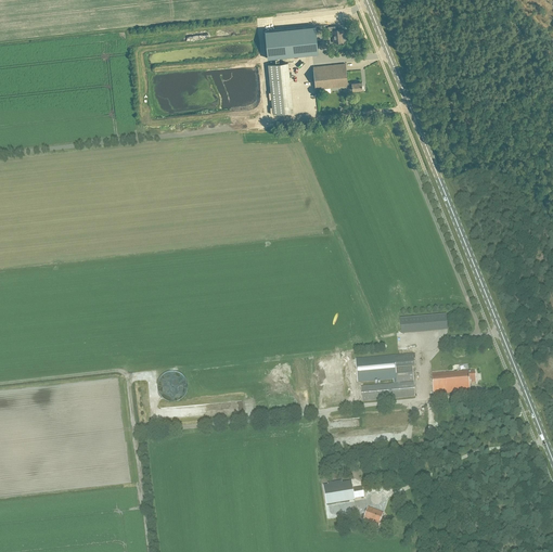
[(267,55),(317,50),(313,23),(265,28),(267,55)]
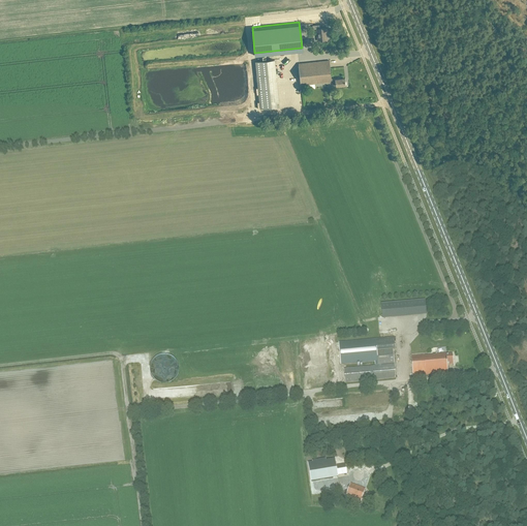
[(316,38),(326,37),(324,25),(318,26),(318,22),(311,23),(311,26),(315,26),(316,37),(316,38)]
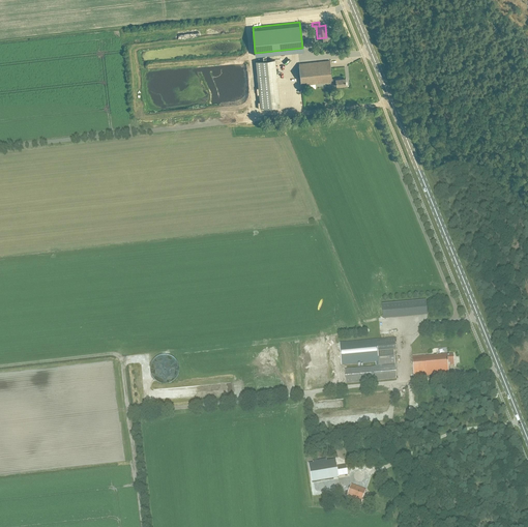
[(273,57),(257,58),(262,105),(271,104),(267,61),(274,60),(273,57)]
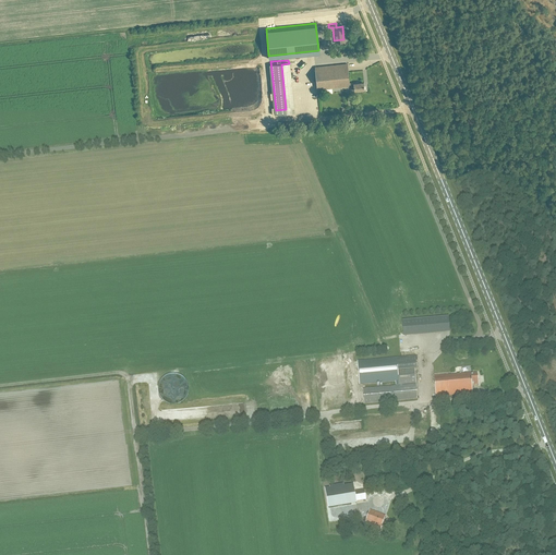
[(353,87),(363,86),(362,79),(352,80),(352,79),(348,80),(346,61),(313,64),(315,86),(348,83),(352,82),(353,87)]
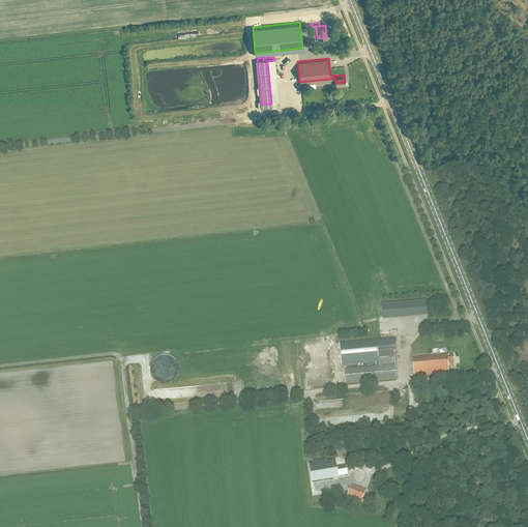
[(381,301),(382,317),(426,314),(424,298),(381,301)]
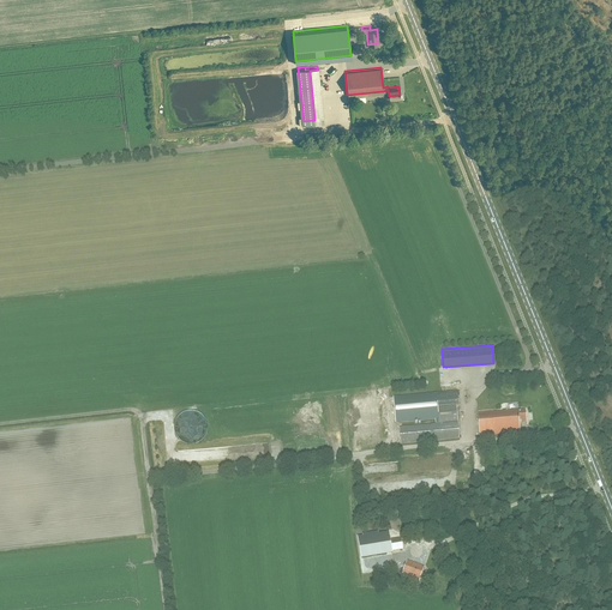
[(429,397),(429,403),(394,405),(397,440),(457,435),(454,394),(429,397)]
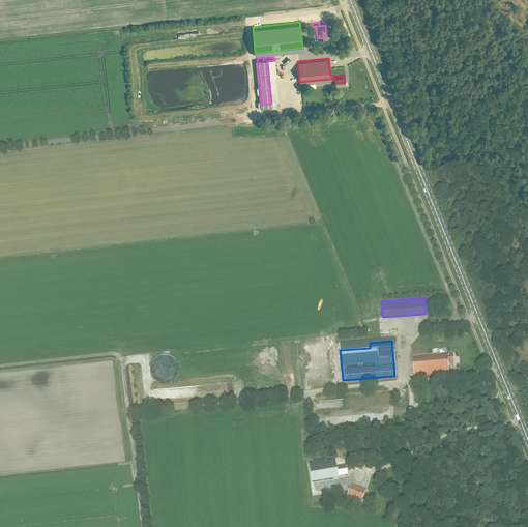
[(446,363),(452,362),(451,352),(447,352),(422,354),(422,353),(410,354),(412,374),(446,371),(446,363)]
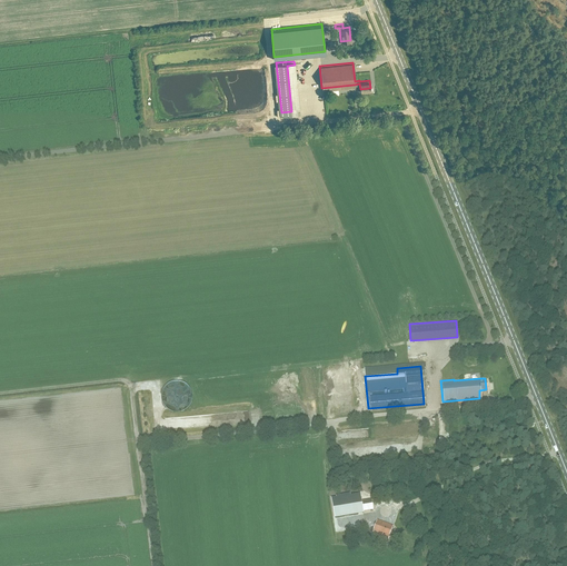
[(249,408),(209,411),(210,421),(229,419),(229,415),(249,414),(249,408)]
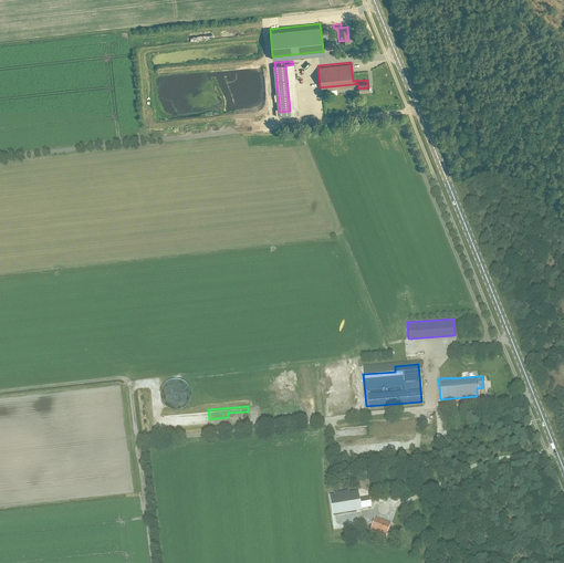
[(379,429),(378,421),(369,423),(371,431),(379,429)]
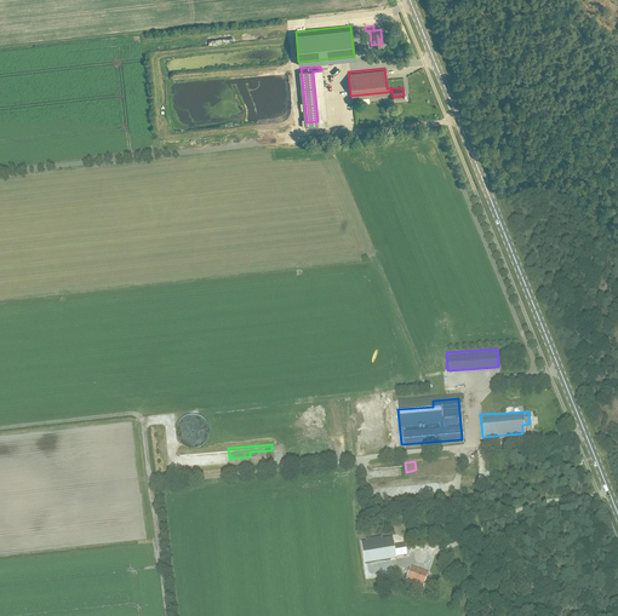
[(394,553),(392,542),(390,534),(381,536),(365,539),(359,540),(362,560),(394,556),(394,553)]
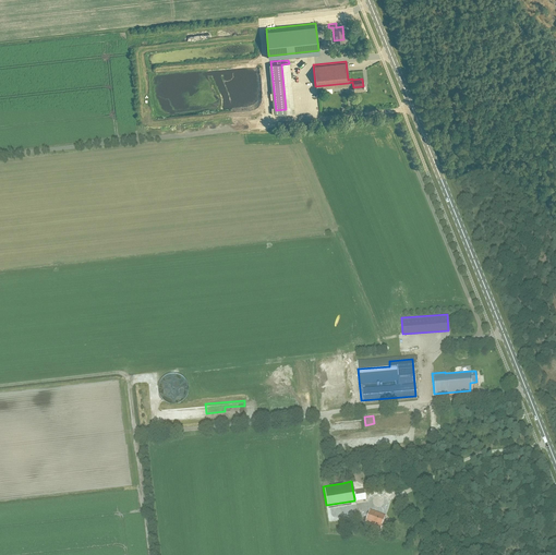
[(363,497),(362,490),(362,486),(352,489),(354,498),(363,497)]
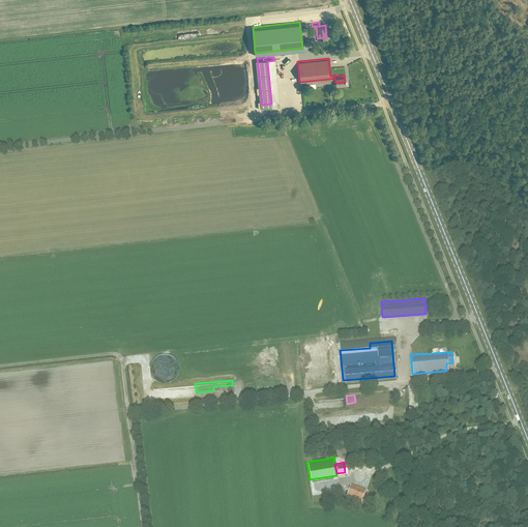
[(359,499),(364,487),(350,481),(345,494),(359,499)]
